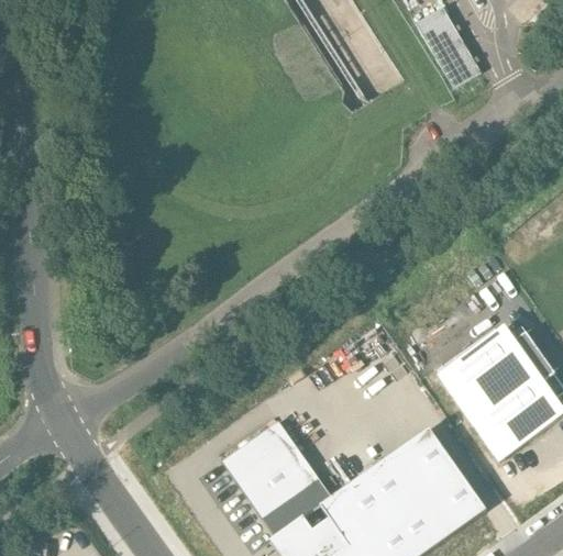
[(410,18),(452,88),(486,67),(445,0),(441,0),(410,18)]
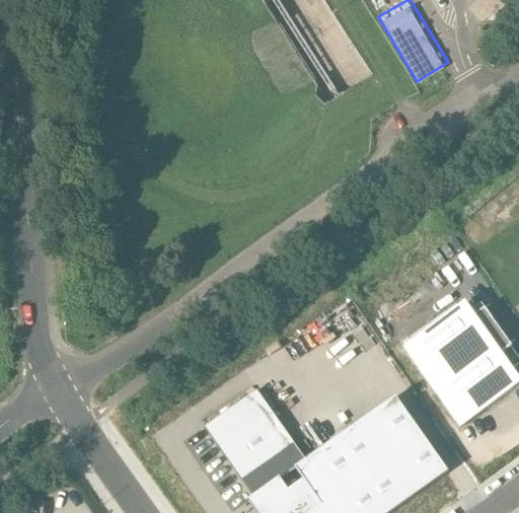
[(463,300),(403,343),(459,422),(518,379),(518,378),(510,366),(471,312),(463,300)]
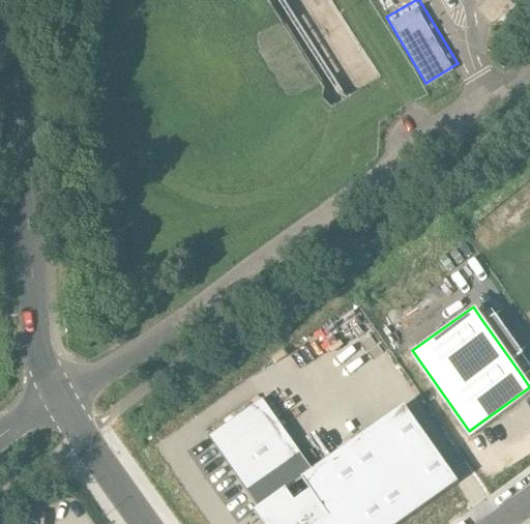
[(529,361),(494,311),(481,319),(521,374),(529,367),(529,361)]
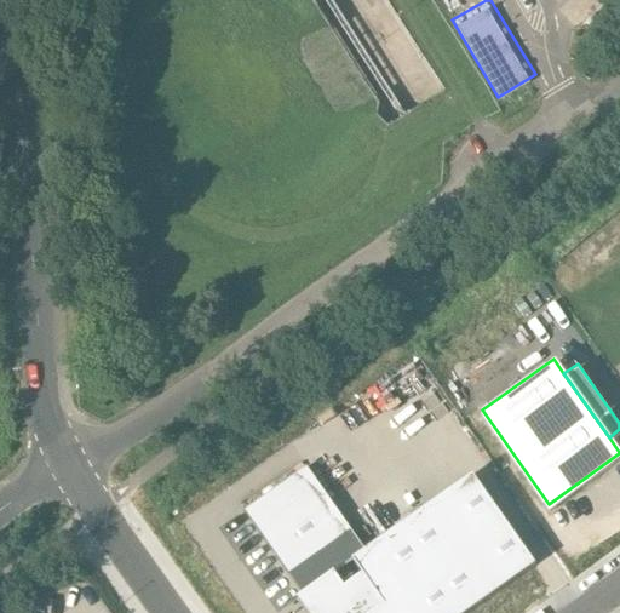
[(303,589),(366,545),(306,463),(244,506),(302,589),(303,589)]
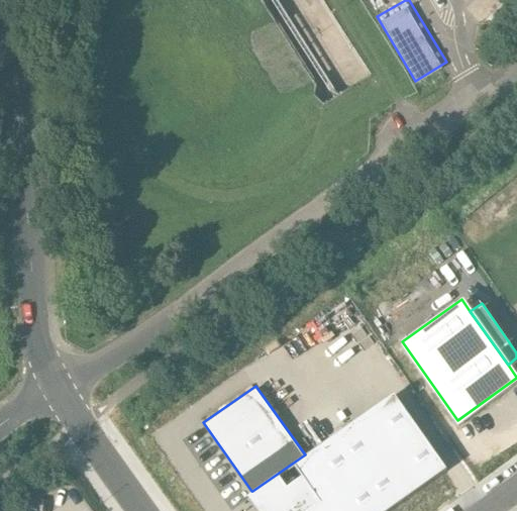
[(382,510),(446,466),(393,392),(305,454),(252,491),(251,491),(246,495),(257,510),(382,510)]
